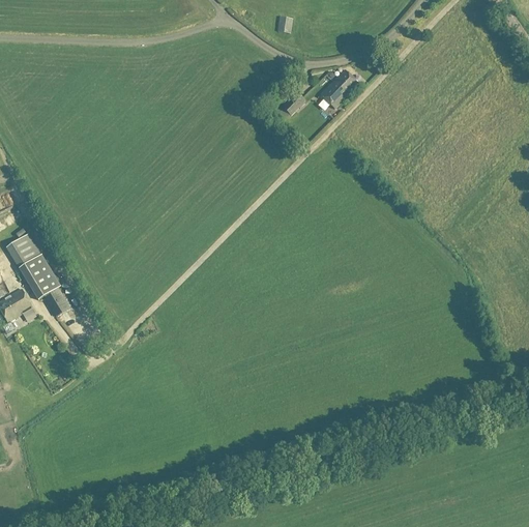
[(288,31),(291,17),(280,15),(277,29),(288,31)]
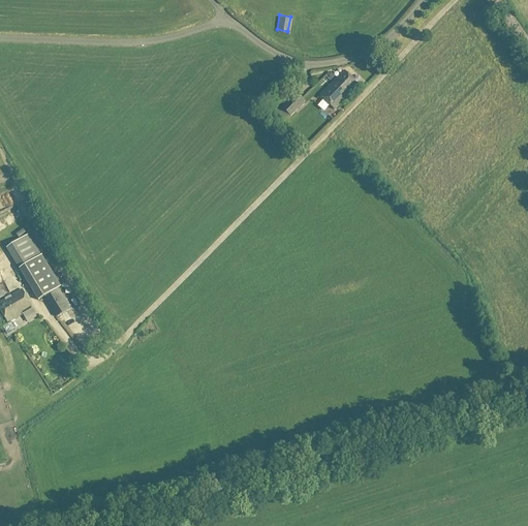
[(343,67),(332,79),(346,93),(358,82),(343,67)]
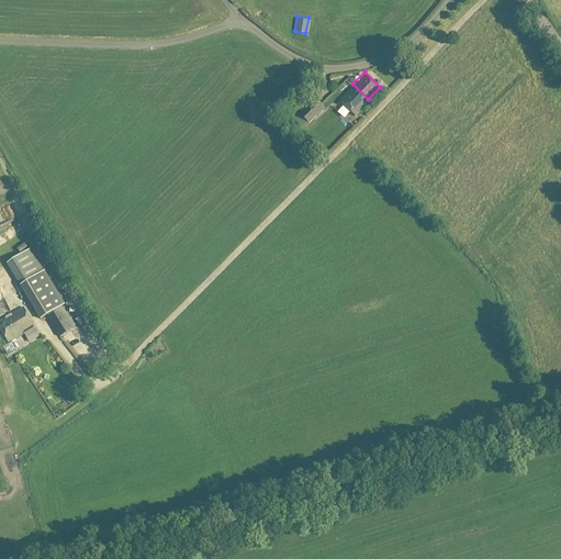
[(354,113),(368,99),(352,84),(338,98),(354,113)]
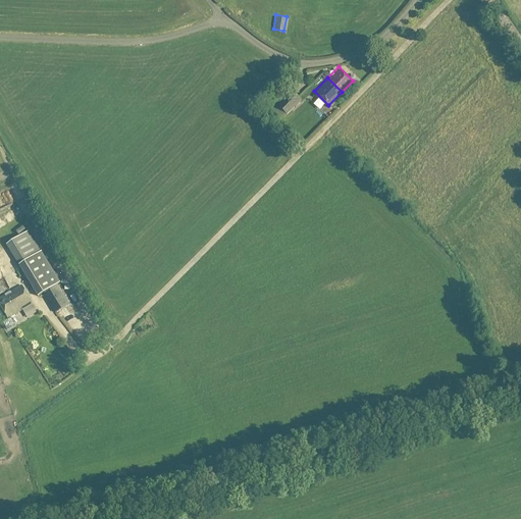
[(272,118),(296,94),(292,90),(268,115),(272,118)]
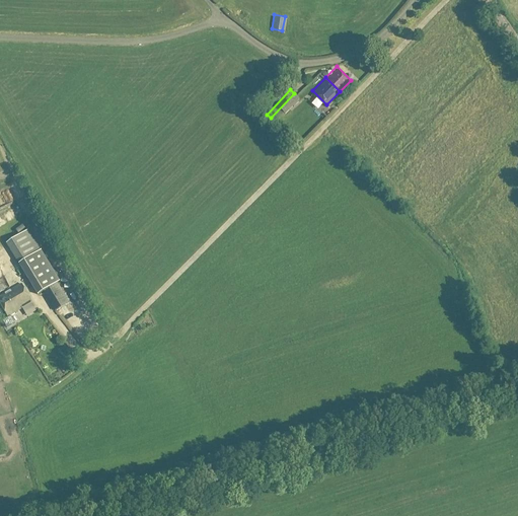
[(298,97),(294,93),(271,118),(274,122),(284,112),(298,97)]
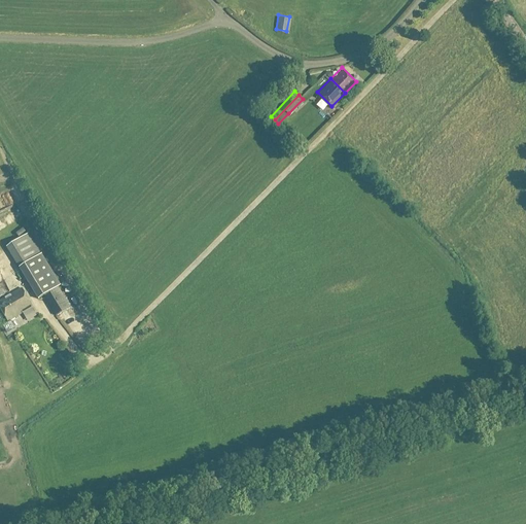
[(60,282),(40,252),(28,231),(5,244),(37,297),(44,292),(56,313),(69,305),(57,284),(59,283),(60,282)]
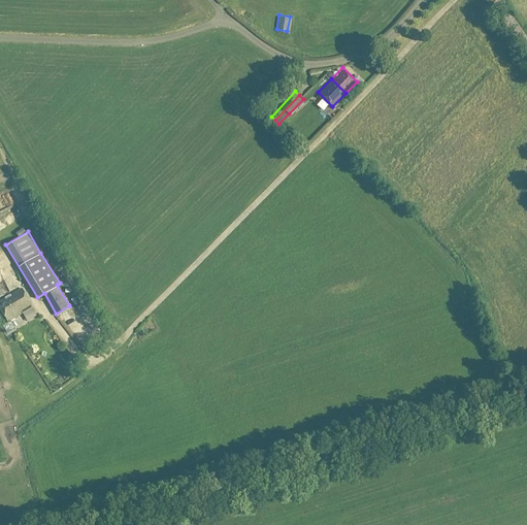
[(32,304),(22,286),(5,294),(0,297),(0,309),(5,319),(32,304)]
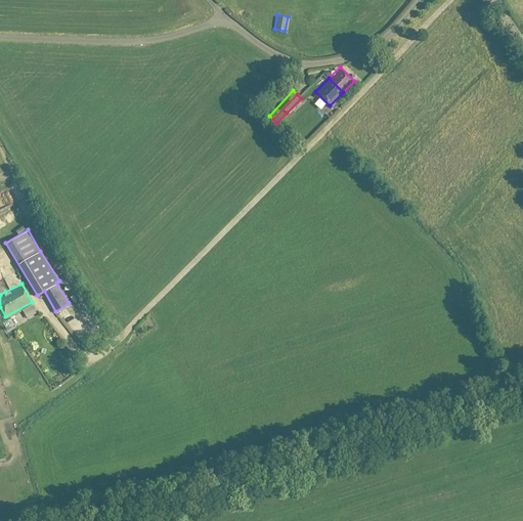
[(9,316),(1,320),(6,329),(14,324),(9,316)]
